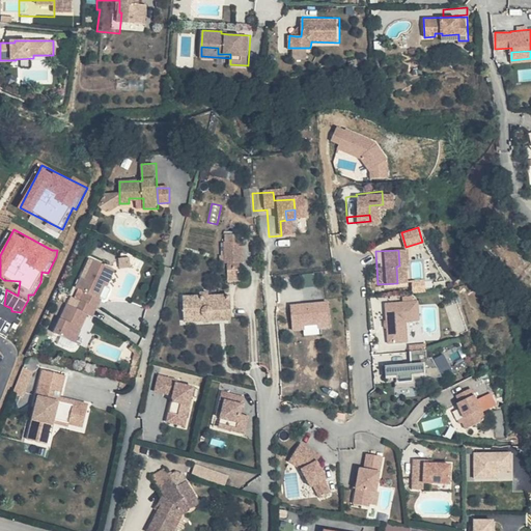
[(116,268),(93,258),(86,276),(81,274),(76,285),(84,289),(77,308),(67,304),(55,331),(76,340),(89,313),(84,310),(87,302),(96,306),(98,306),(102,297),(98,295),(103,283),(107,285),(116,268)]
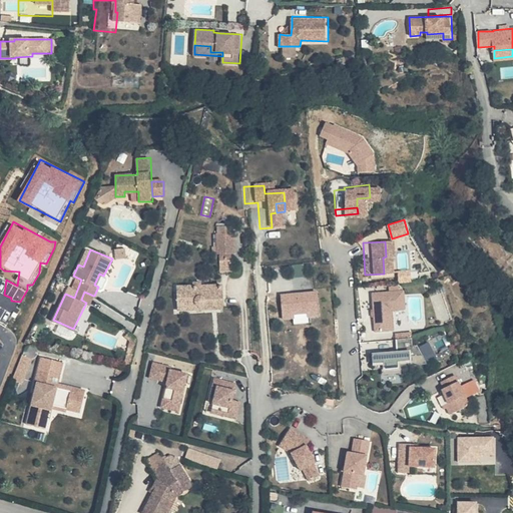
[(233,271),(233,252),(220,253),(220,272),(233,271)]
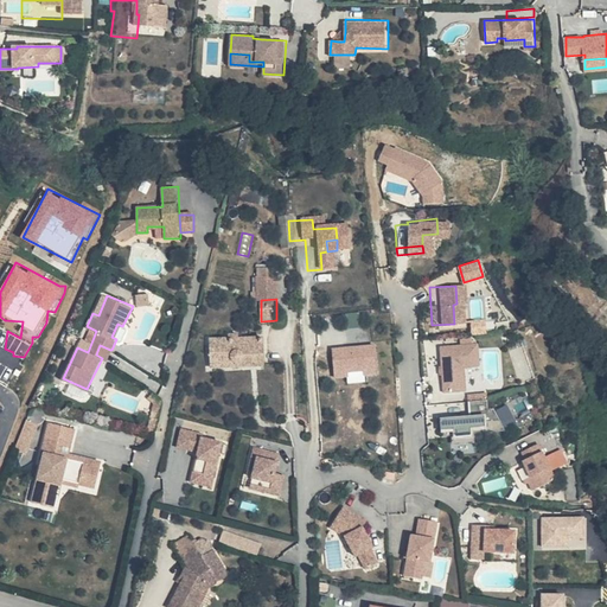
[(122,326),(117,324),(112,337),(116,339),(122,326)]
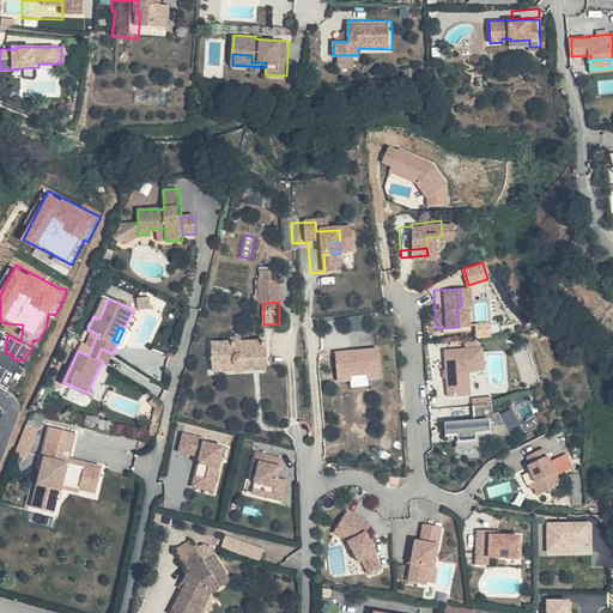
[(267,343),(212,344),(213,370),(268,369),(267,343)]
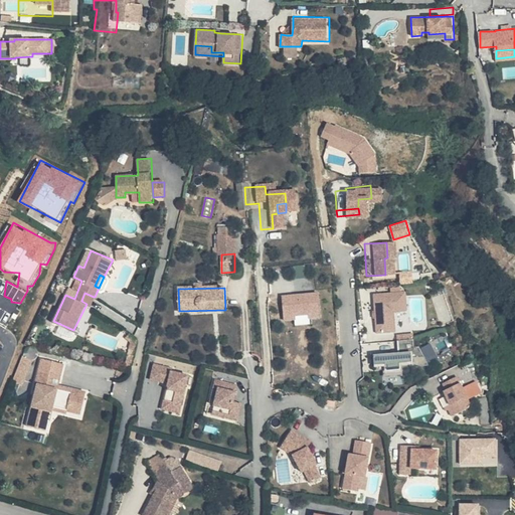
[(397,290),(365,292),(367,310),(368,310),(369,314),(367,314),(368,330),(386,329),(385,309),(398,308),(397,290)]
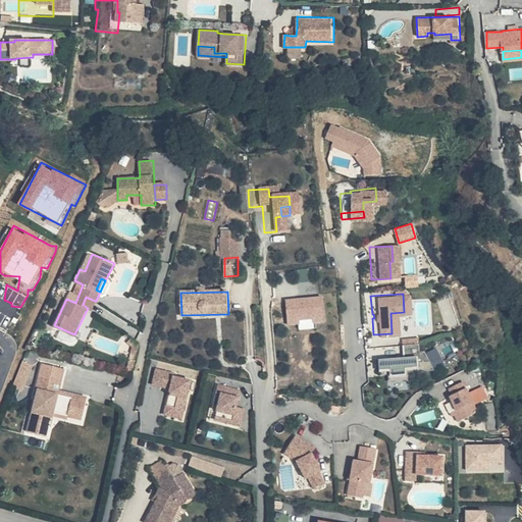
[(285,298),(289,324),(300,323),(300,326),(326,323),(323,295),(285,298)]
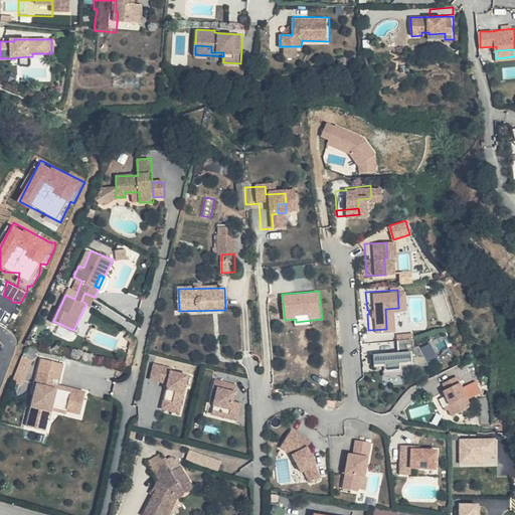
[(94,297),(84,293),(81,301),(87,304),(91,305),(94,297)]
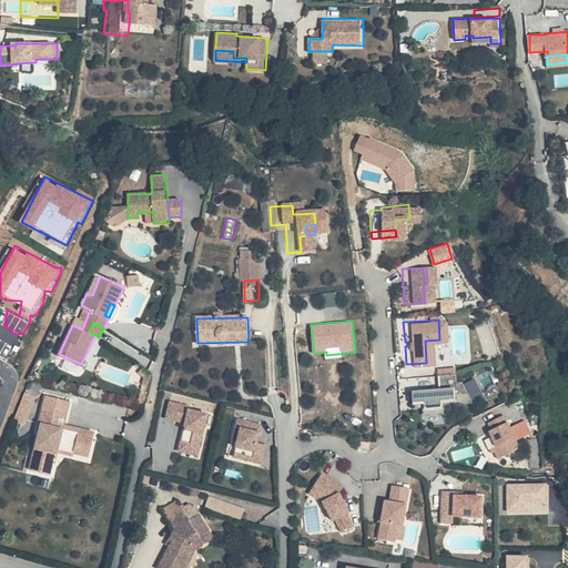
[(80,374),(91,352),(95,354),(102,340),(97,336),(82,366),(66,358),(62,365),(80,374)]
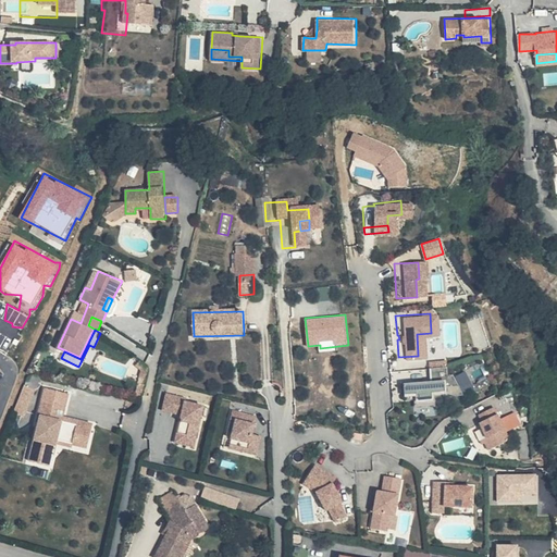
[(135,373),(122,360),(118,366),(128,376),(130,376),(135,373)]
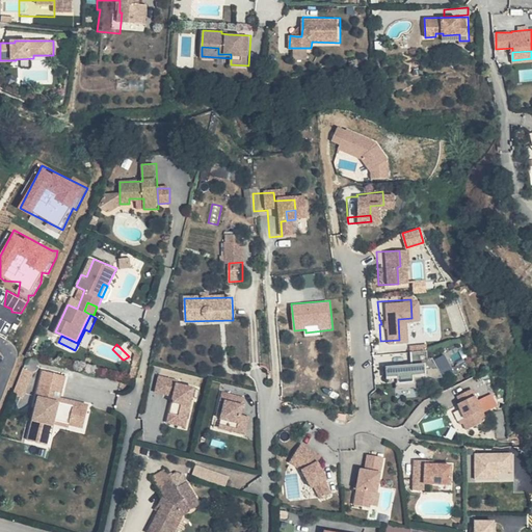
[(403,363),(378,366),(379,378),(389,377),(390,386),(406,383),(405,376),(418,375),(417,367),(430,366),(424,355),(419,355),(419,348),(410,348),(402,349),(403,363)]
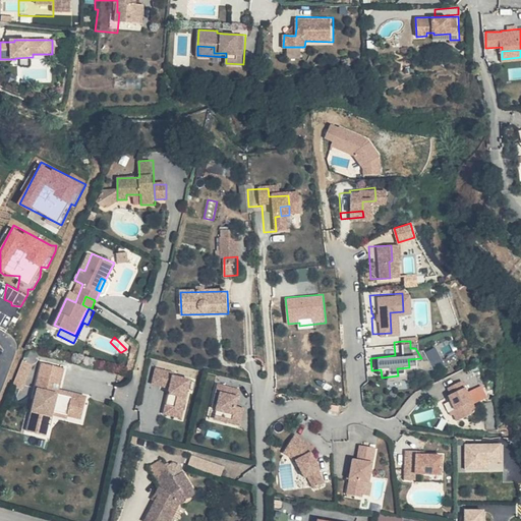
[(440,347),(427,349),(430,364),(443,362),(440,347)]
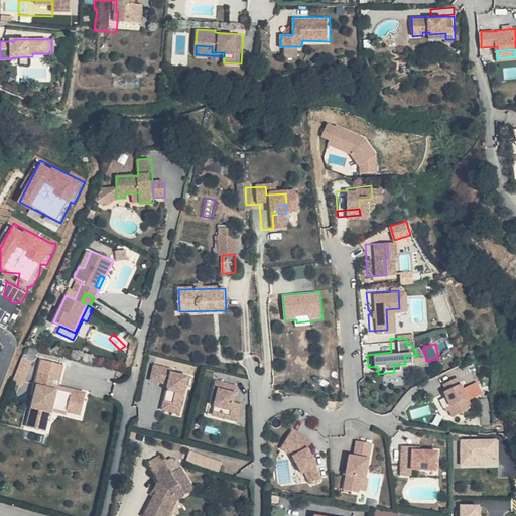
[(124,353),(119,352),(115,368),(120,369),(124,353)]
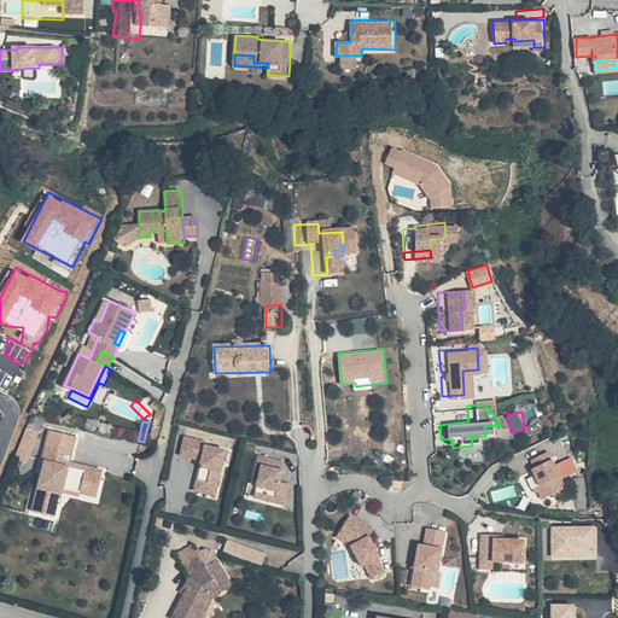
[(484,426),(485,436),(503,433),(500,425),(484,426)]
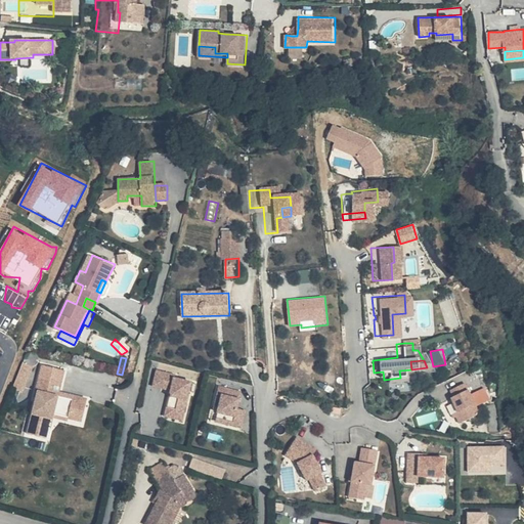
[(35,366),(26,362),(15,386),(25,390),(35,366)]
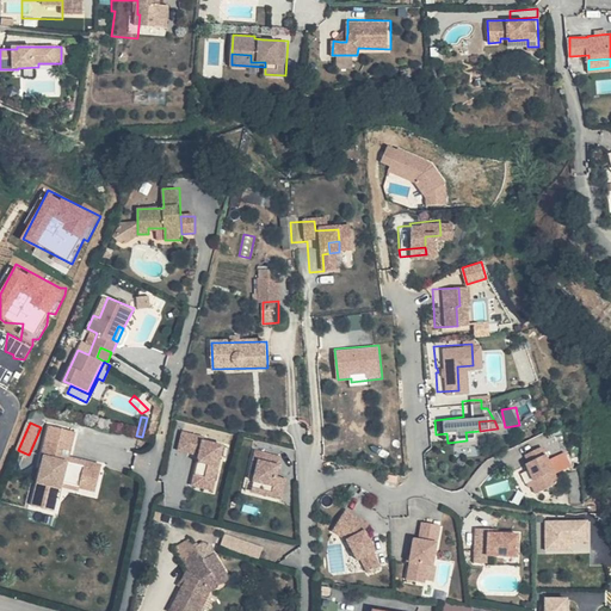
[(78,430),(51,424),(43,462),(45,463),(36,505),(49,508),(53,495),(57,497),(61,497),(65,485),(67,470),(86,474),(86,477),(102,481),(105,463),(71,455),(69,460),(62,457),(63,454),(65,449),(73,450),(78,430)]
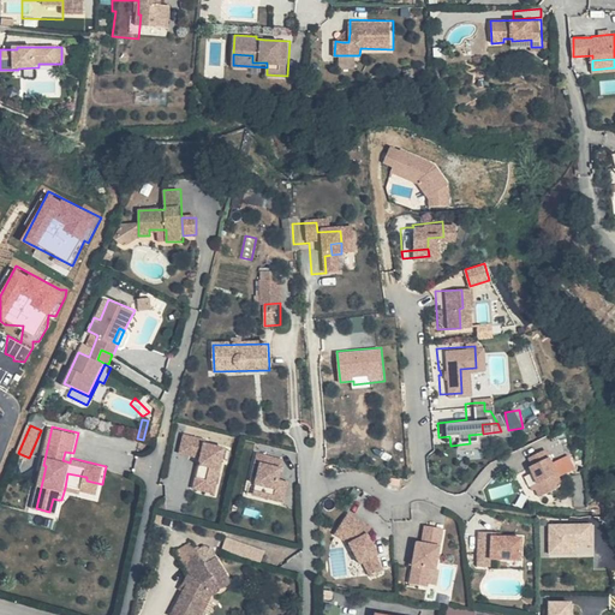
[(172,435),(168,453),(189,458),(192,446),(181,443),(183,437),(172,435)]
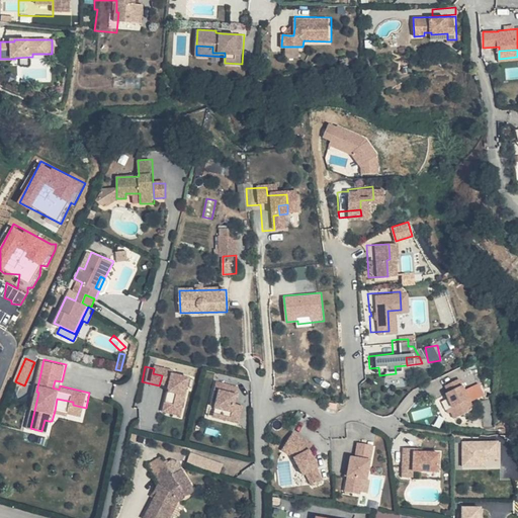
[(163,370),(154,368),(153,373),(162,375),(159,385),(155,403),(172,407),(177,387),(179,378),(163,374),(163,370)]
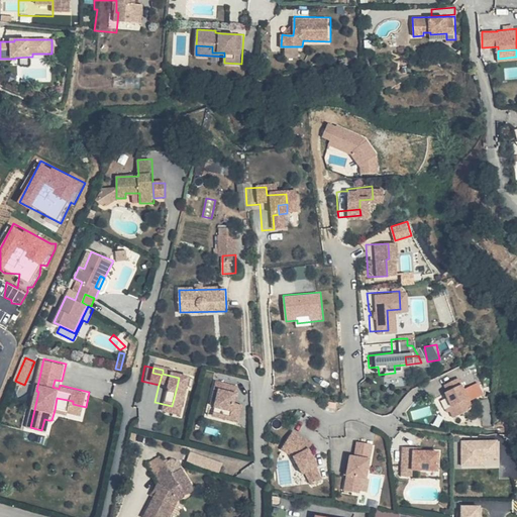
[(442,409),(445,415),(464,406),(450,376),(436,383),(439,389),(436,391),(443,404),(440,406),(442,409)]
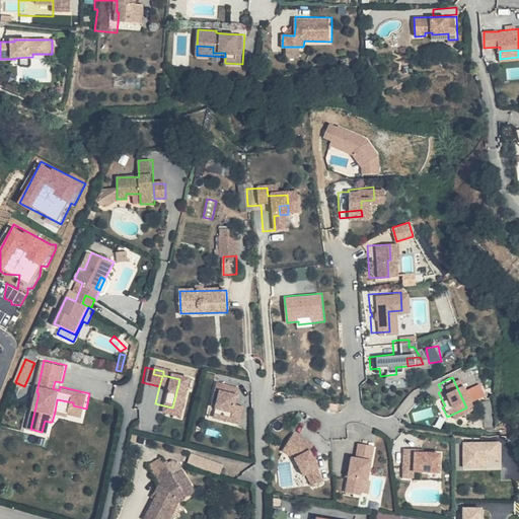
[(229,387),(207,382),(205,390),(210,391),(206,409),(216,411),(214,420),(229,423),(233,405),(225,404),(229,387)]
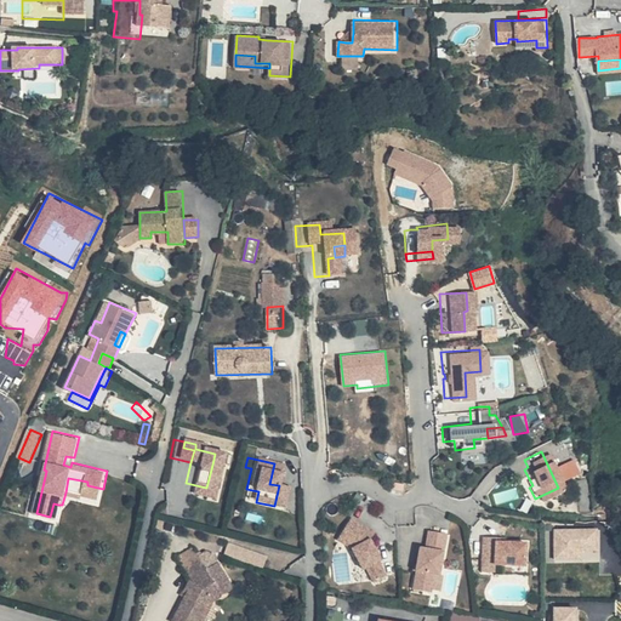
[(102,495),(103,489),(87,485),(87,482),(68,478),(66,493),(84,496),(85,491),(102,495)]
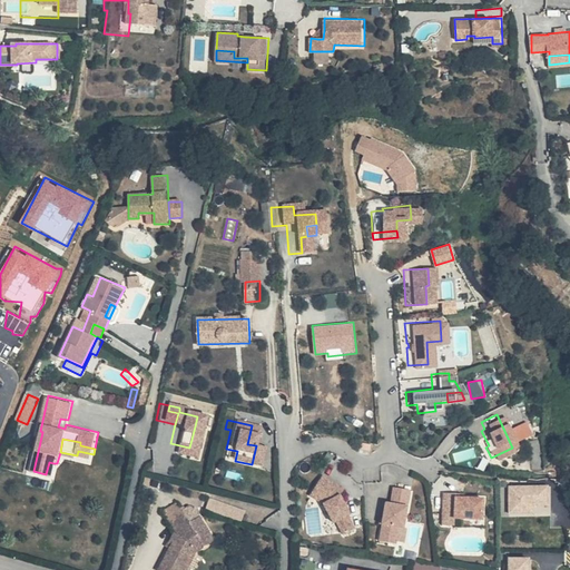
[(189,448),(170,443),(168,453),(187,457),(189,448)]
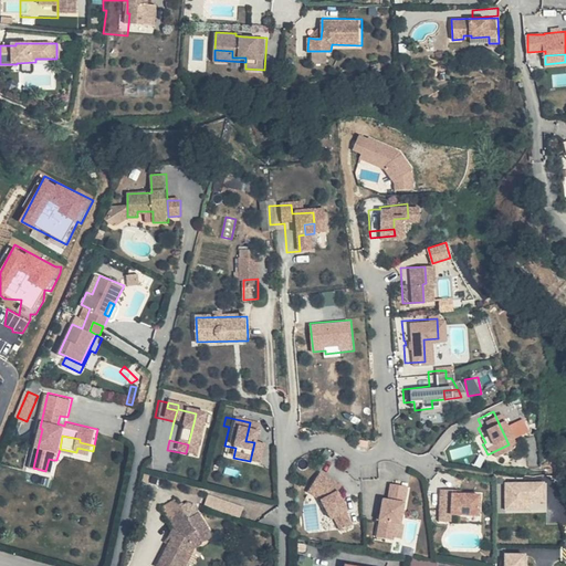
[(236,448),(224,446),(222,454),(233,458),(236,448)]
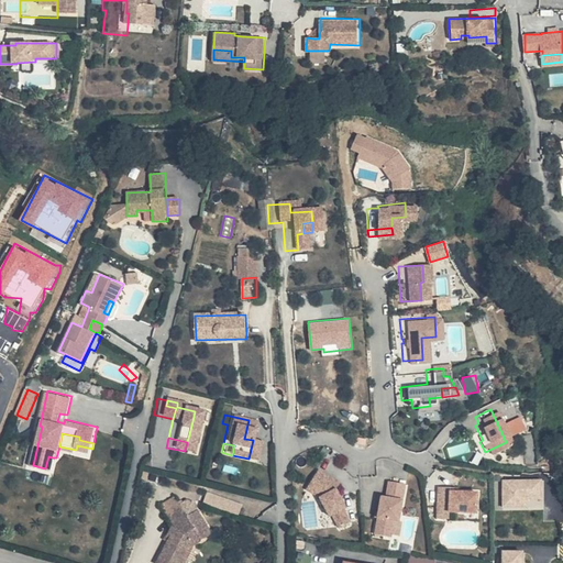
[(312,473),(299,492),(311,501),(322,519),(326,517),(332,530),(343,523),(335,511),(339,509),(328,492),(331,487),(312,473)]
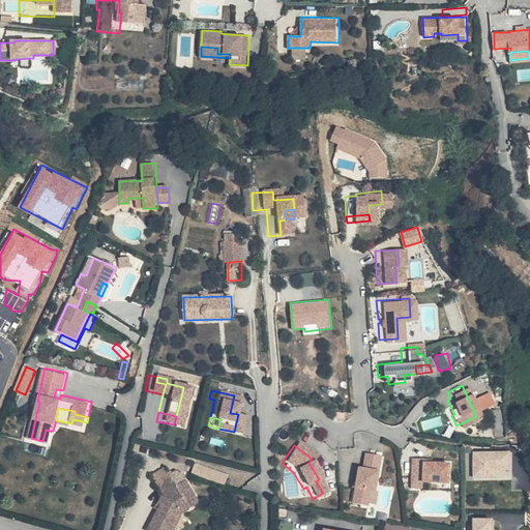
[(473,450),(474,478),(499,478),(498,470),(511,470),(511,449),(473,450)]
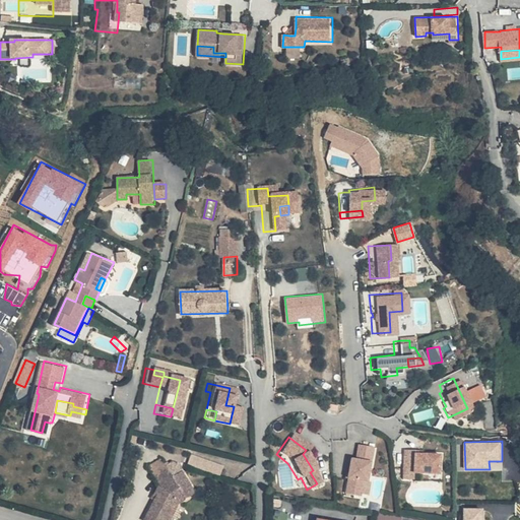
[(368,449),(352,446),(350,461),(346,460),(343,474),(342,479),(339,495),(354,498),(358,482),(362,483),(368,449)]
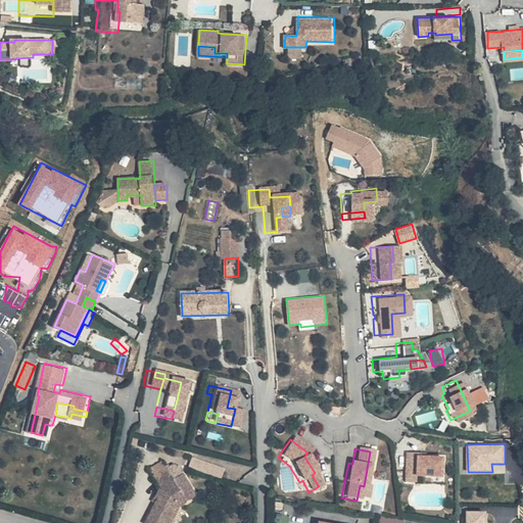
[(412,450),(401,449),(399,479),(411,480),(411,473),(436,474),(437,456),(419,455),(412,455),(412,450)]
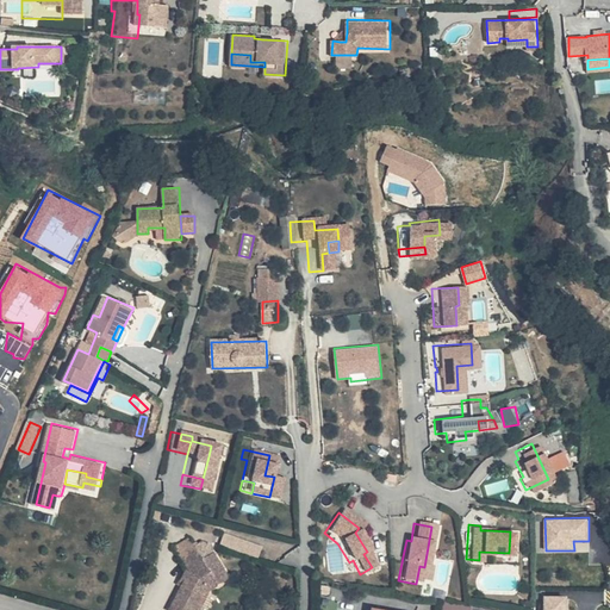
[(226,530),(222,543),(260,558),(265,545),(226,530)]
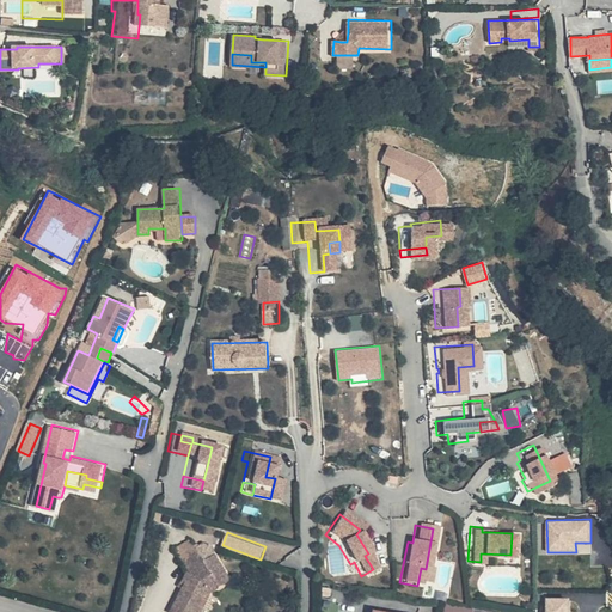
[(173,546),(159,556),(167,567),(181,557),(173,546)]
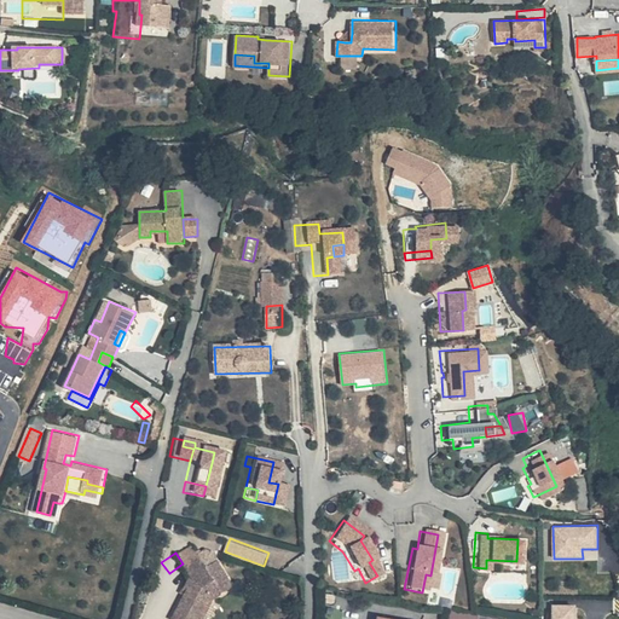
[(183,563),(169,573),(178,584),(184,588),(179,597),(168,618),(197,618),(204,607),(203,605),(223,593),(197,559),(191,557),(183,563)]
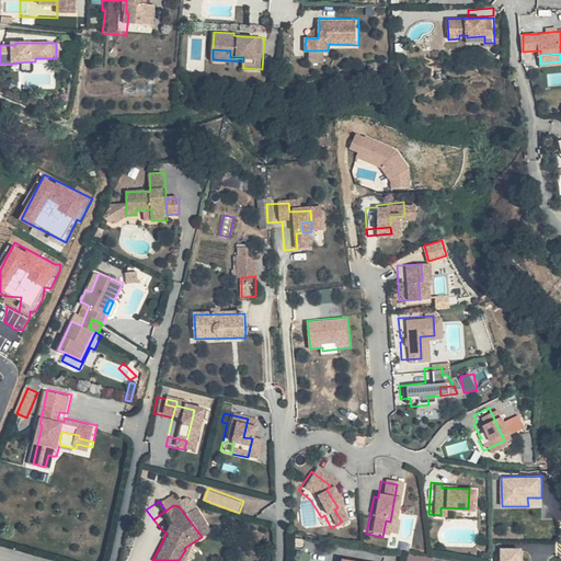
[(167,533),(161,529),(157,538),(162,541),(167,533)]
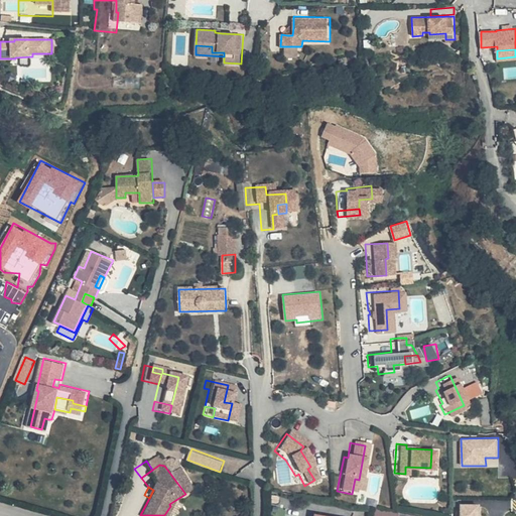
[(461,515),(479,515),(480,503),(461,503),(461,515)]
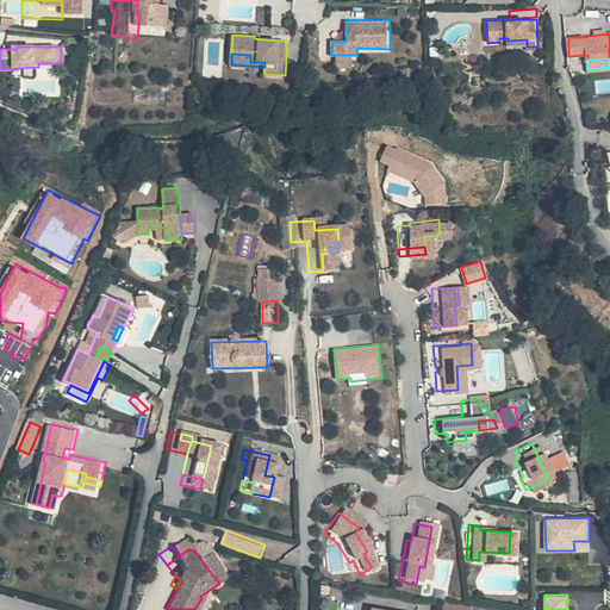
[(430,609),(433,603),(410,598),(406,609),(430,609)]
